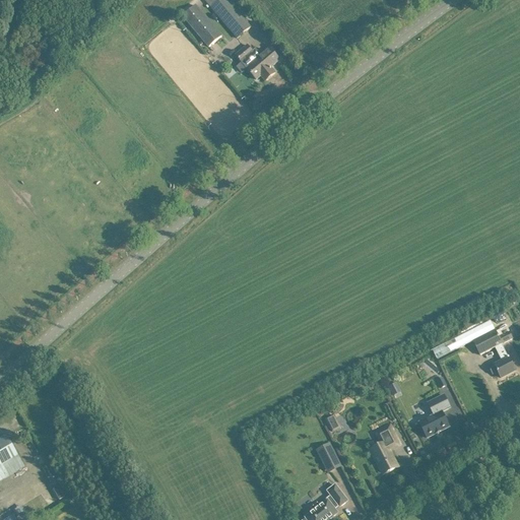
[(204,0),(236,40),(252,27),(229,0),(204,0)]
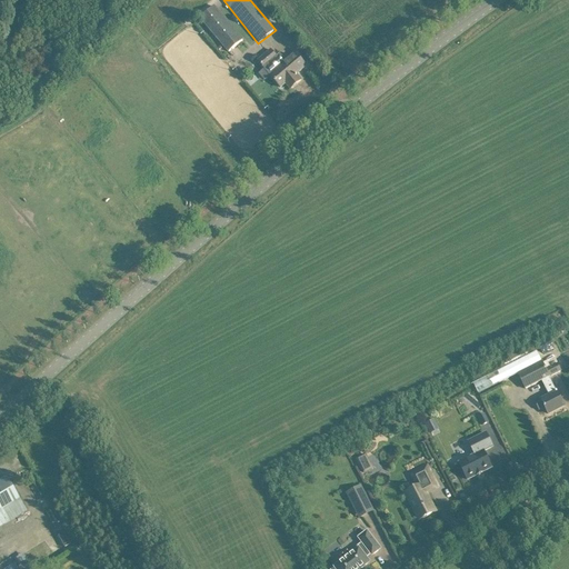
[(227,52),(243,41),(215,7),(200,20),(227,52)]
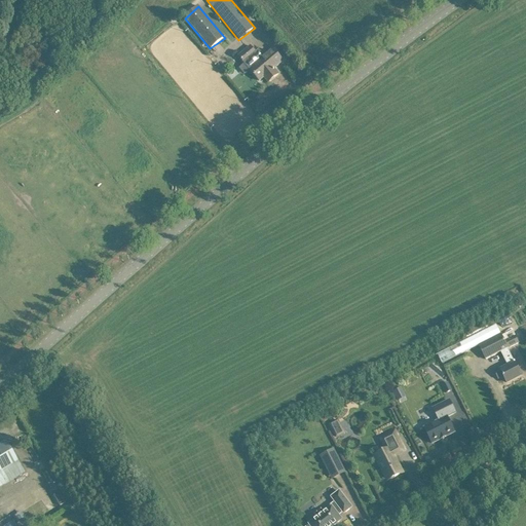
[(273,50),(261,61),(250,47),(238,57),(246,65),(246,64),(251,70),(250,70),(259,81),(264,77),(268,82),(278,74),(273,69),(283,62),(273,50)]
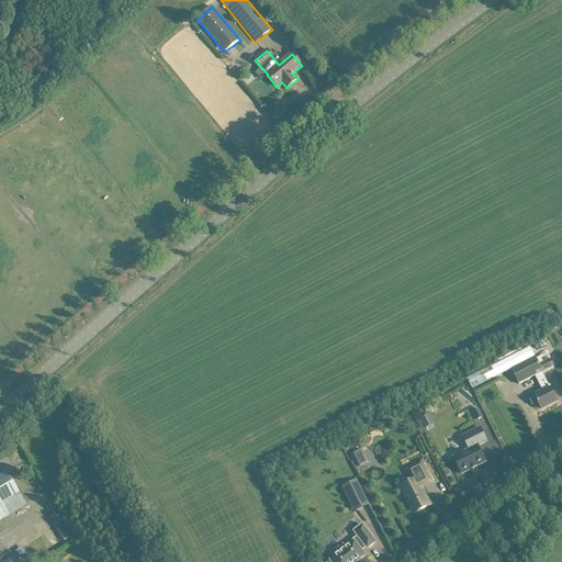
[(554,367),(551,360),(550,359),(548,353),(536,359),(535,357),(530,348),(468,380),(472,389),(493,379),(512,369),(519,384),(535,377),(542,392),(536,395),(535,394),(529,397),(532,405),(538,402),(541,408),(558,401),(550,386),(549,386),(542,372),(554,367)]
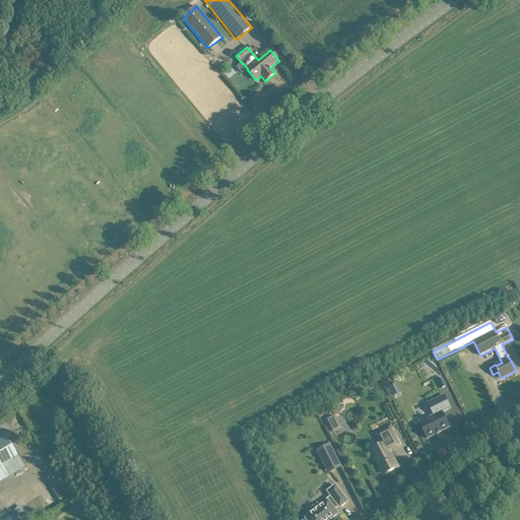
[(437,382),(440,389),(446,386),(443,379),(437,382)]
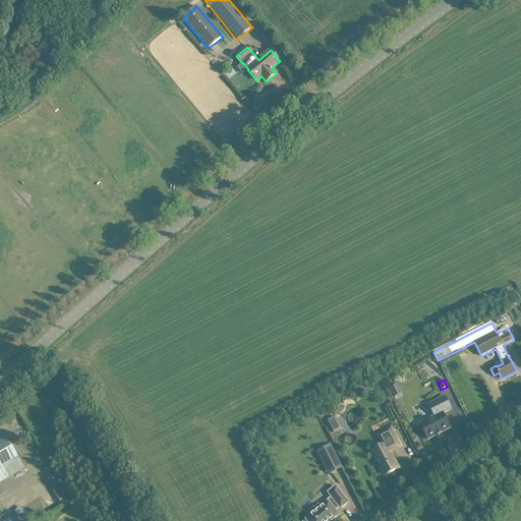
[(429,405),(435,416),(424,421),(420,423),(428,440),(433,437),(436,436),(443,432),(450,428),(443,413),(451,409),(445,397),(429,405)]
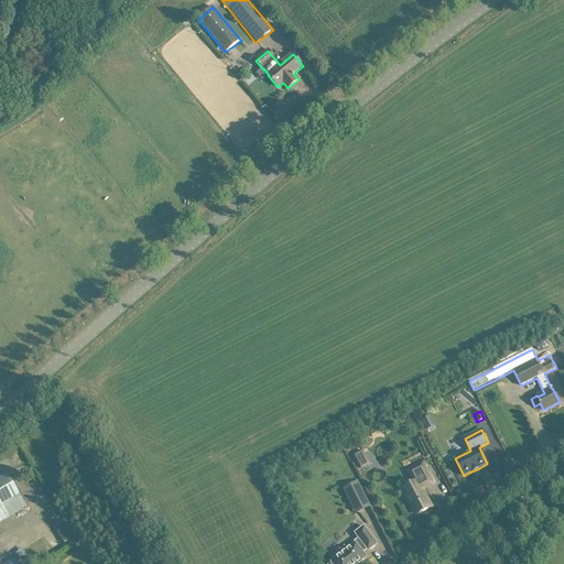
[(366,457),(362,451),(354,455),(357,462),(366,457)]
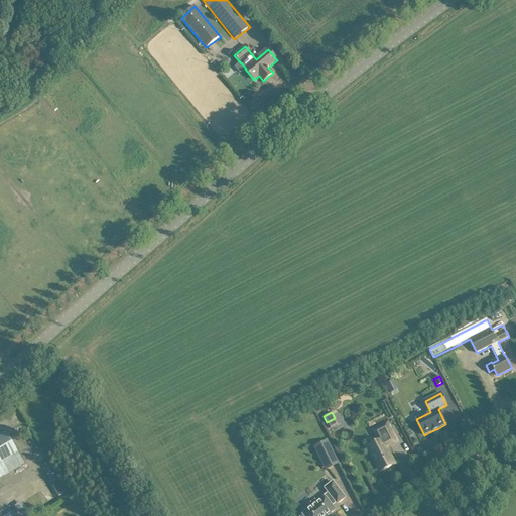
[(387,447),(397,442),(393,432),(392,430),(391,431),(389,428),(390,427),(388,423),(372,430),(372,431),(378,442),(373,445),(368,447),(373,458),(380,472),(383,470),(395,464),(387,447)]
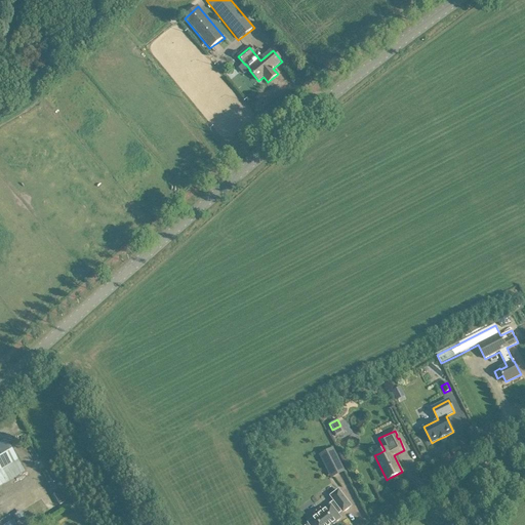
[(0,487),(24,473),(5,441),(0,443),(0,487)]
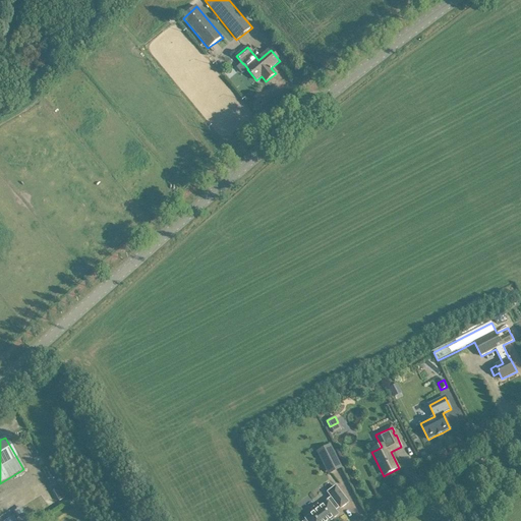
[(338,461),(331,445),(317,452),(326,467),(338,461)]
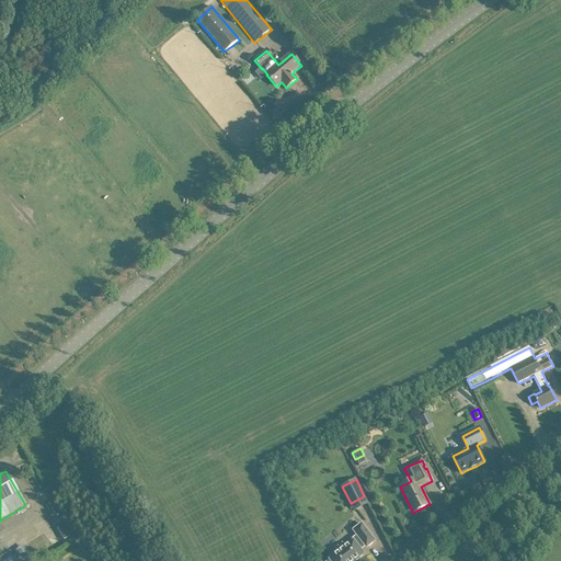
[(362,550),(363,549),(366,547),(367,548),(375,541),(362,524),(353,530),(357,536),(353,539),(354,540),(347,546),(345,547),(343,544),(335,549),(339,552),(330,559),(330,560),(328,560),(355,560),(365,554),(362,550)]
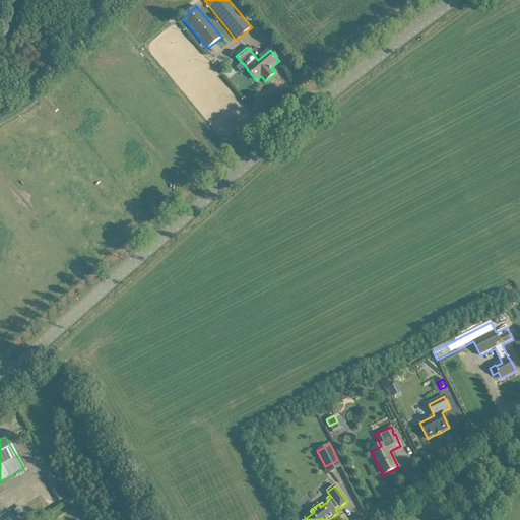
[(58,486),(53,490),(58,501),(64,498),(58,486)]
